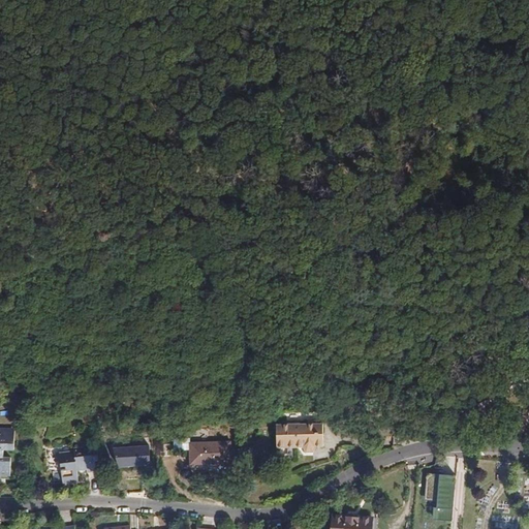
[(303,447),(304,448),(323,441),(323,423),(276,425),(277,448),(303,447)]
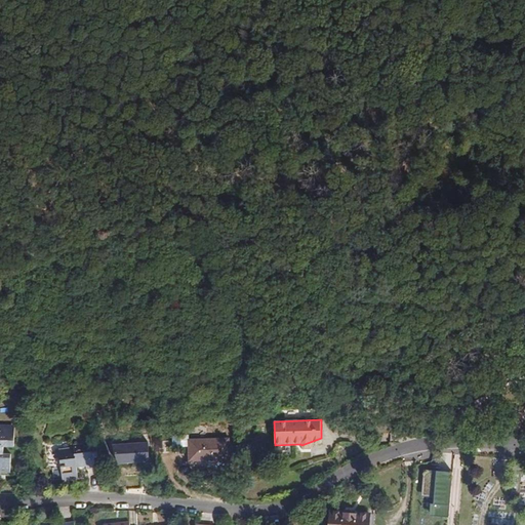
[(8,435),(9,425),(0,425),(0,467),(0,468),(0,470),(11,470),(11,454),(4,454),(4,446),(14,447),(15,436),(8,435)]
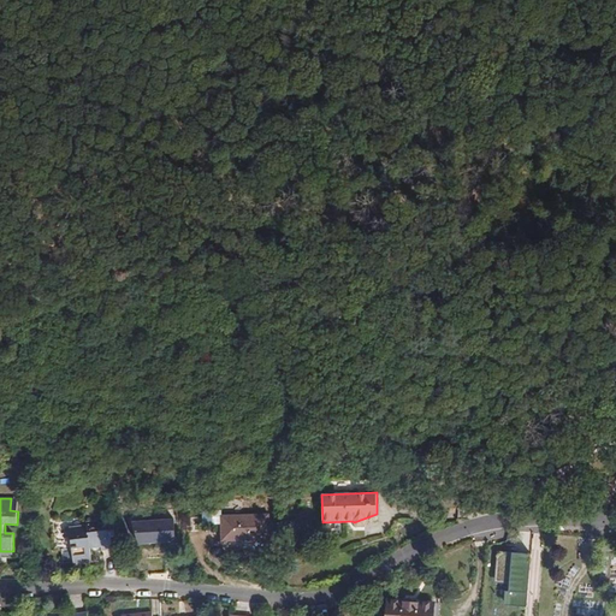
[(205,523),(220,522),(220,515),(220,510),(205,511),(205,523)]
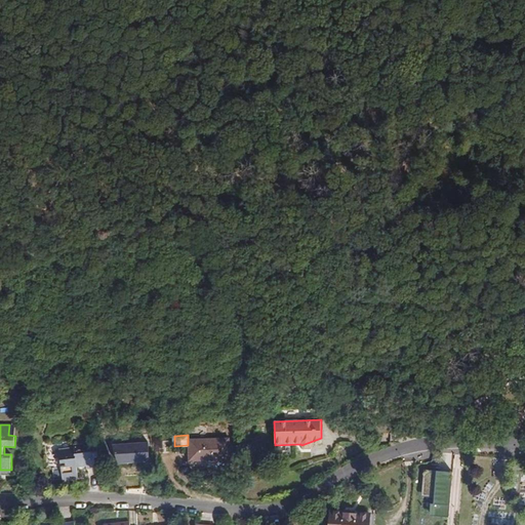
[(188,439),(188,445),(189,461),(230,460),(230,438),(188,439)]
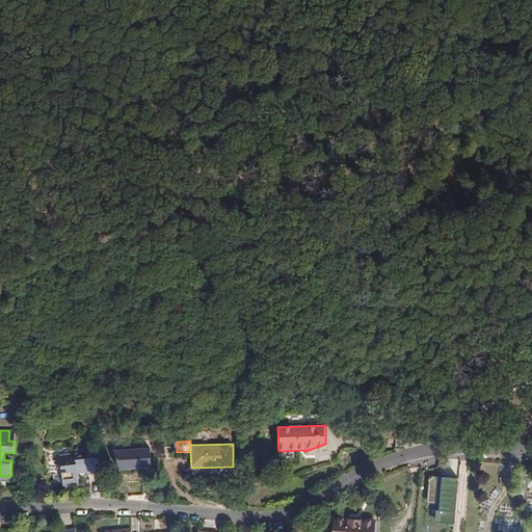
[(325,444),(306,451),(309,455),(315,455),(318,450),(326,449),(325,444)]
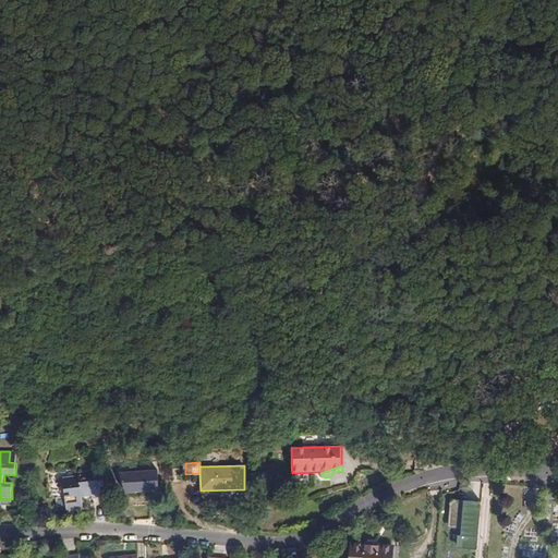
[(157,469),(120,471),(125,492),(159,489),(157,469)]
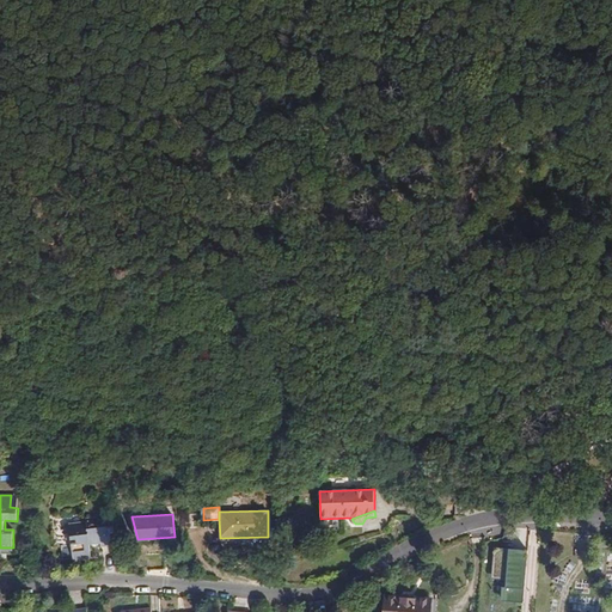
[(77,540),(71,542),(73,560),(91,557),(90,544),(101,543),(102,545),(112,544),(111,534),(115,533),(114,520),(98,522),(98,519),(85,520),(85,524),(68,526),(69,533),(75,532),(77,540)]
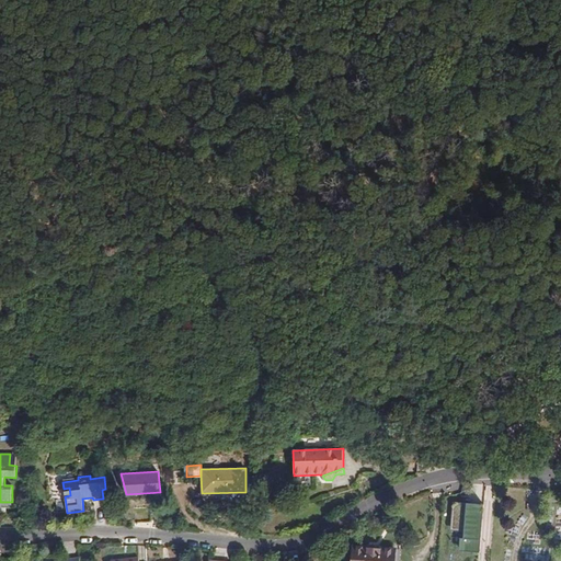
[(151,505),(134,506),(135,522),(151,522),(151,505)]
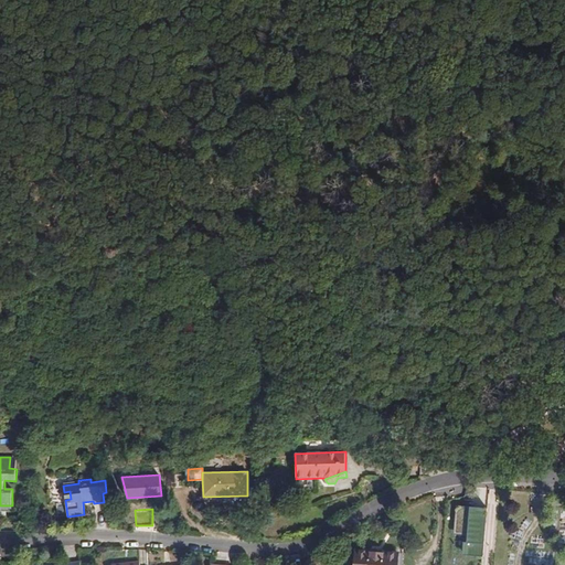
[(488,512),(456,510),(454,541),(468,542),(467,550),(465,550),(464,563),(483,564),(488,512)]
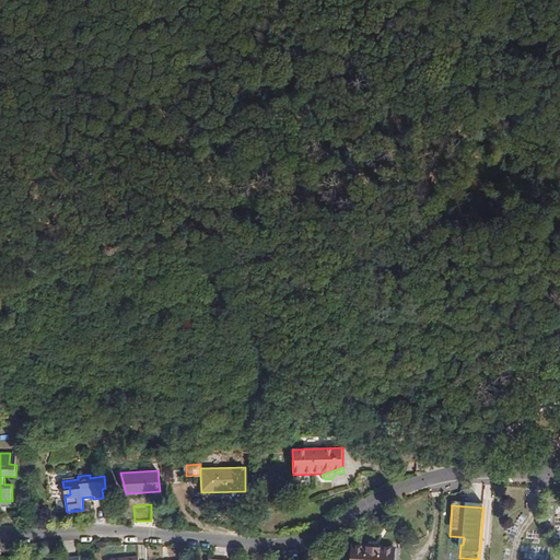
[(394,559),(395,548),(351,545),(349,559),(394,559)]
